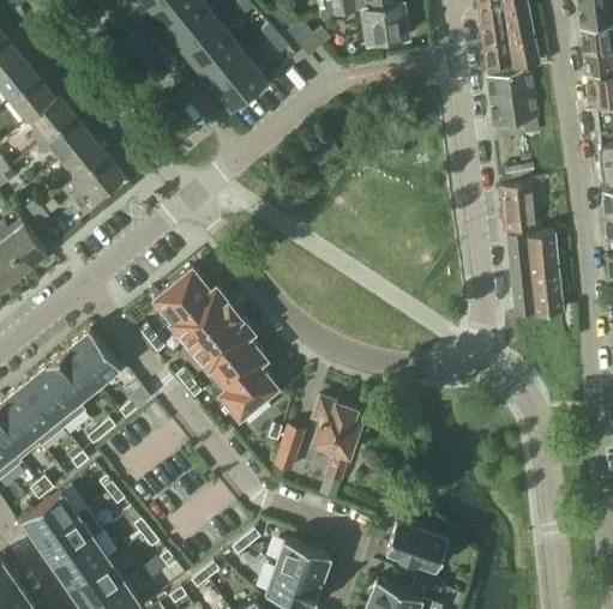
[(166,26),(198,0),(157,0),(150,6),(166,26)]
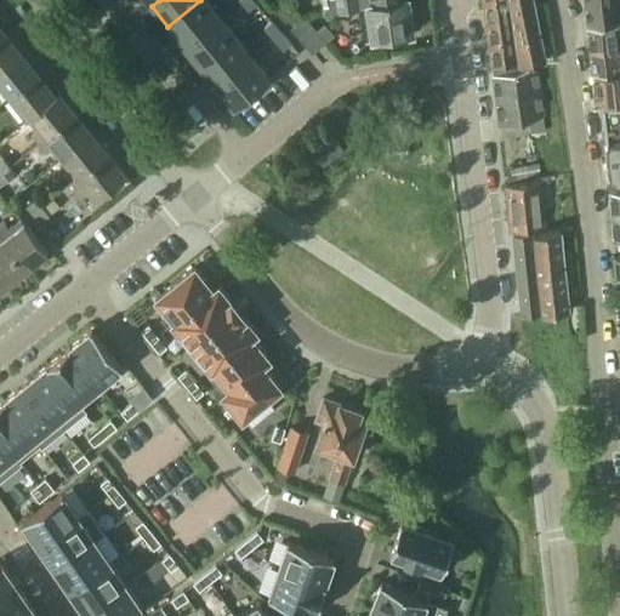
[(185,47),(219,20),(203,0),(200,0),(168,27),(185,47)]
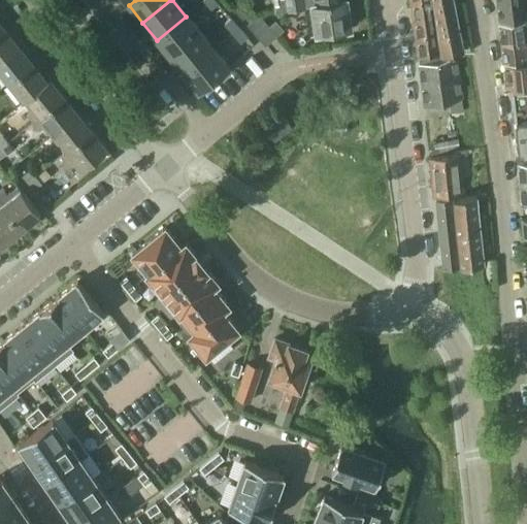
[(211,0),(206,0),(203,3),(211,12),(218,6),(211,0)]
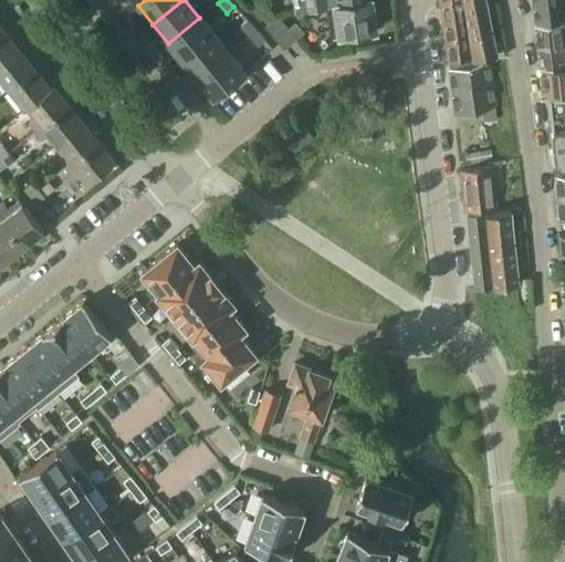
[(367,3),(366,0),(293,0),(296,16),(326,11),(326,9),(367,3)]
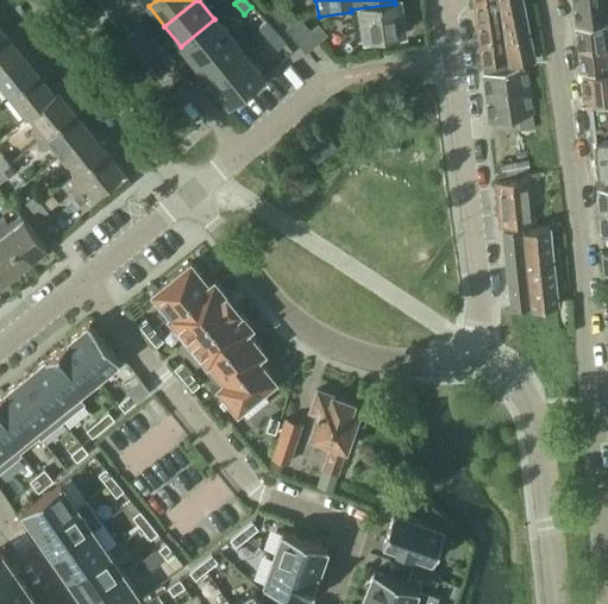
[(503,21),(500,0),(472,0),(476,25),(503,21)]
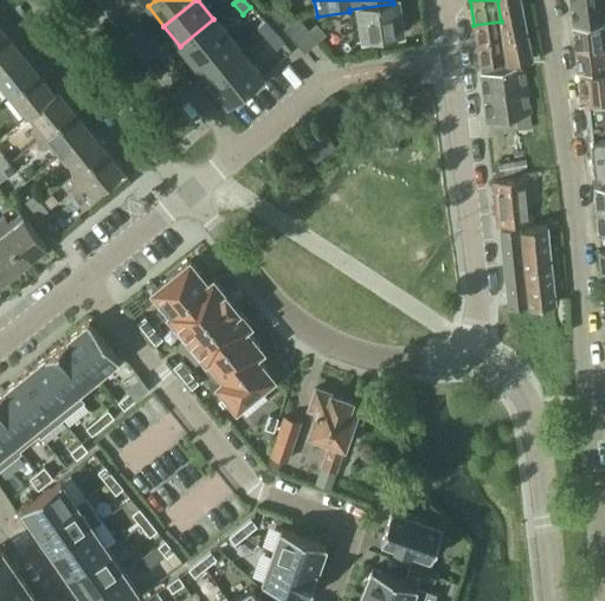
[(520,0),(497,0),(501,21),(508,65),(533,63),(520,0)]
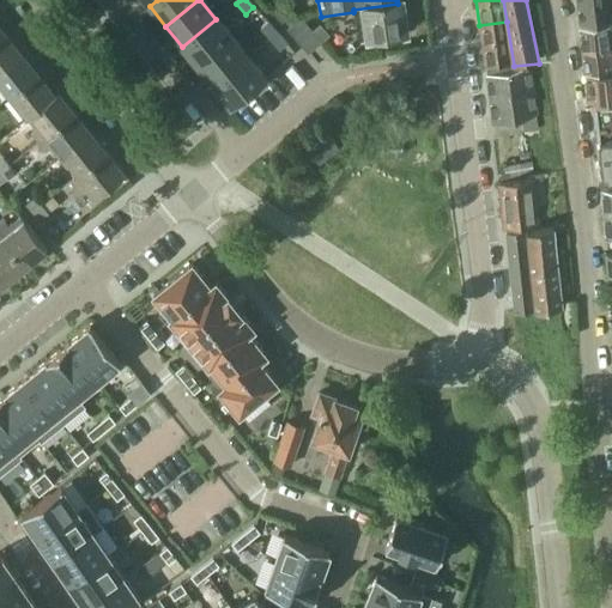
[(611,0),(577,0),(581,28),(611,23),(611,0)]
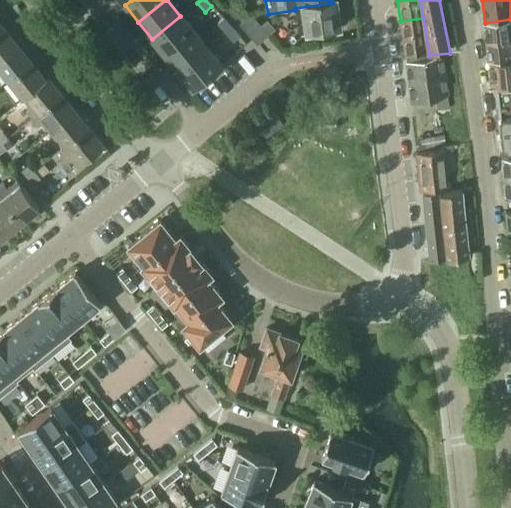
[(341,24),(340,17),(337,15),(335,2),(332,3),(295,8),(295,10),(298,35),(310,34),(313,36),(321,35),(323,32),(339,30),(339,27),(341,24)]
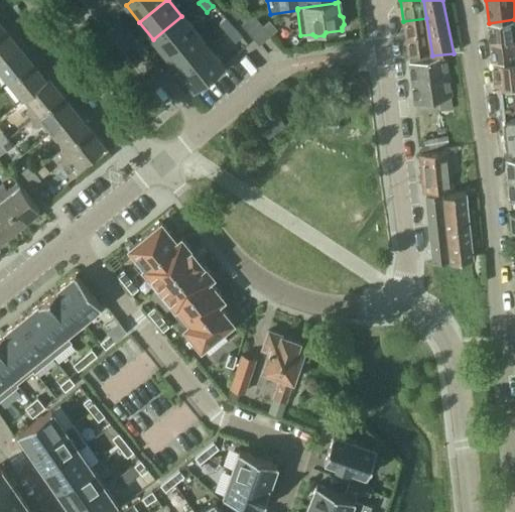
[(196,33),(181,16),(153,39),(166,56),(196,33)]
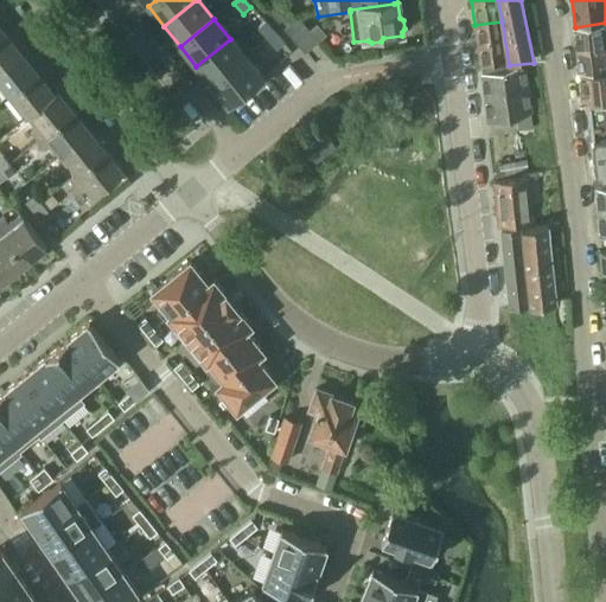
[(0,39),(14,29),(7,20),(1,24),(0,21),(0,39)]
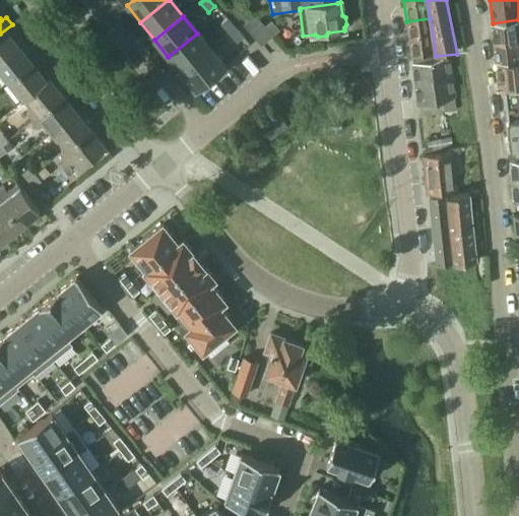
[(255,18),(244,27),(257,43),(262,48),(272,38),(278,33),(271,24),(265,29),(255,18)]
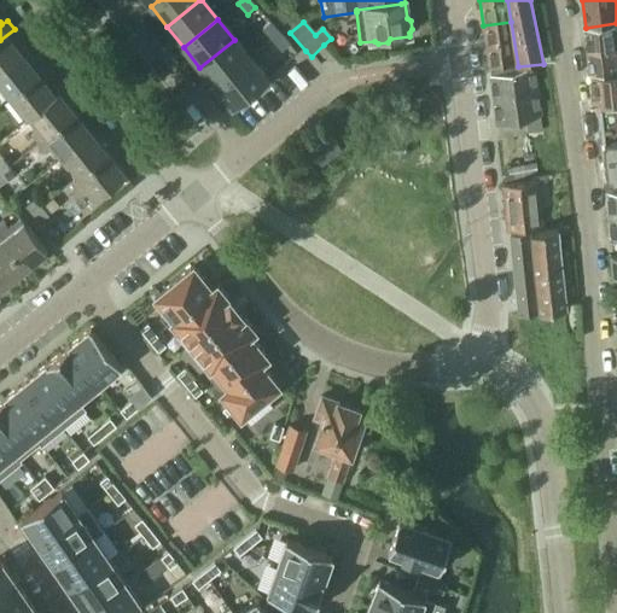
[(518,66),(511,22),(483,25),(489,71),(518,66)]
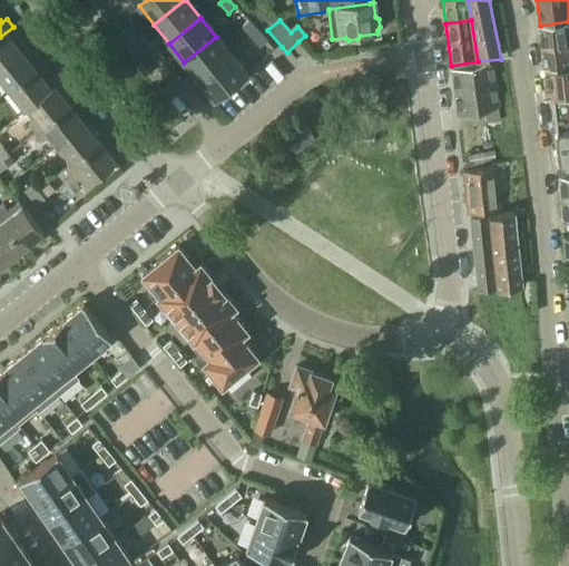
[(249,23),(243,29),(252,39),(258,33),(249,23)]
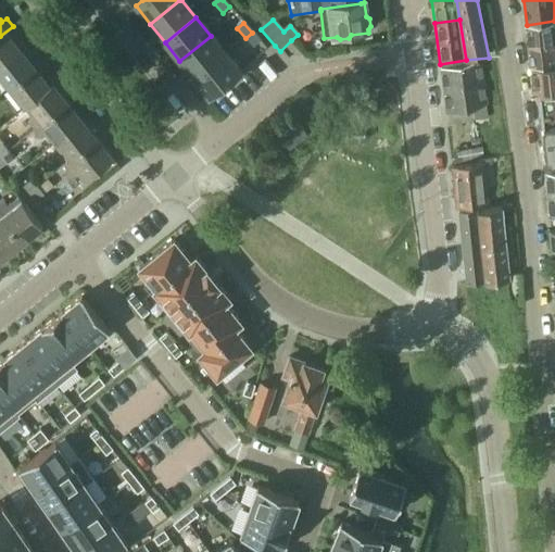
[(0,66),(23,49),(14,38),(20,35),(13,26),(0,36),(0,66)]
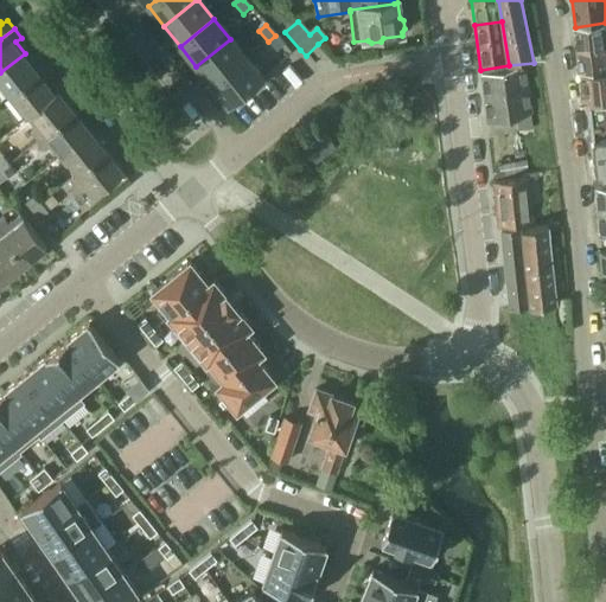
[(605,29),(587,31),(575,32),(578,53),(605,49),(605,29)]
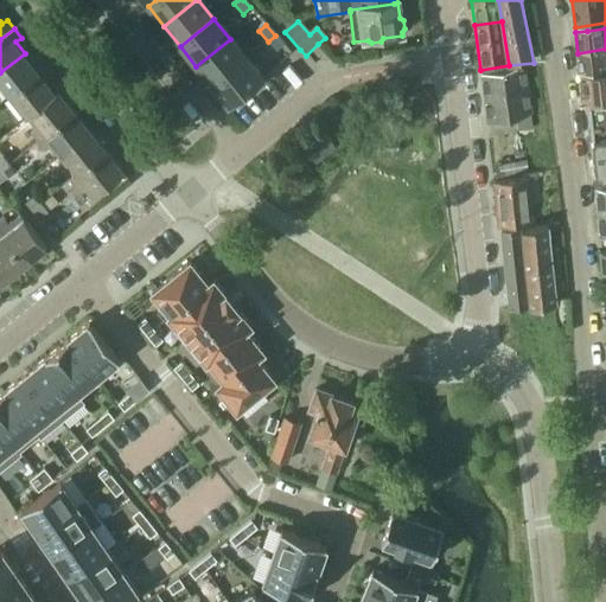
[(275,36),(268,42),(278,52),(285,46),(275,36)]
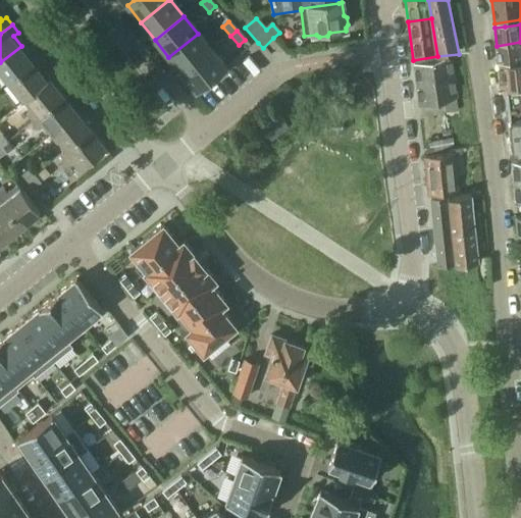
[(183,74),(211,51),(198,34),(168,57),(183,74)]
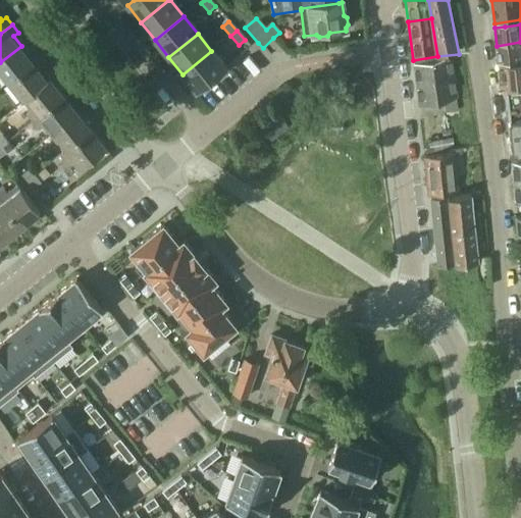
[(520,42),(497,46),(499,64),(520,61),(520,42)]
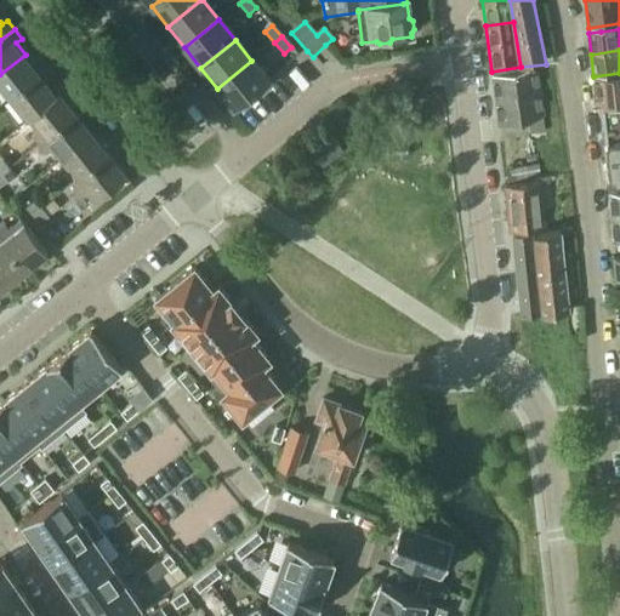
[(0,89),(9,101),(46,70),(40,62),(35,66),(26,55),(0,74),(0,89)]
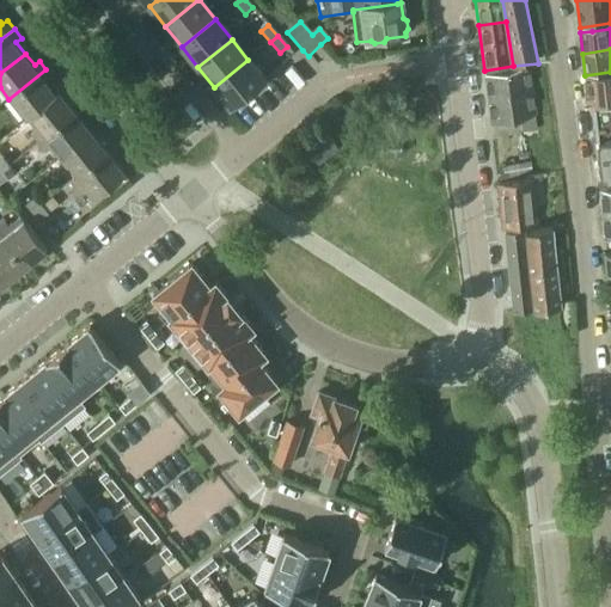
[(231,108),(264,80),(250,61),(248,60),(214,87),(231,108)]
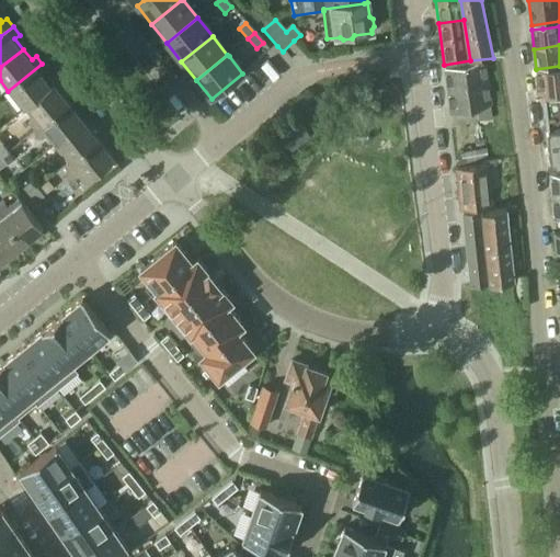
[(53,87),(44,76),(48,71),(42,64),(8,91),(24,111),(53,87)]
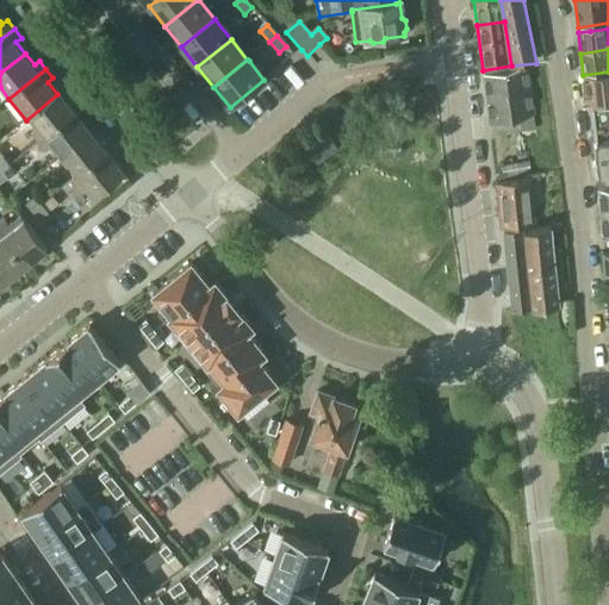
[(532,92),(528,69),(484,75),(488,99),(532,92)]
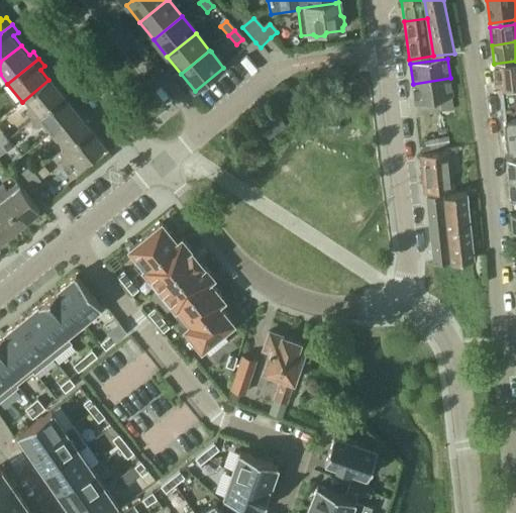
[(515,62),(494,65),(496,89),(515,86),(515,62)]
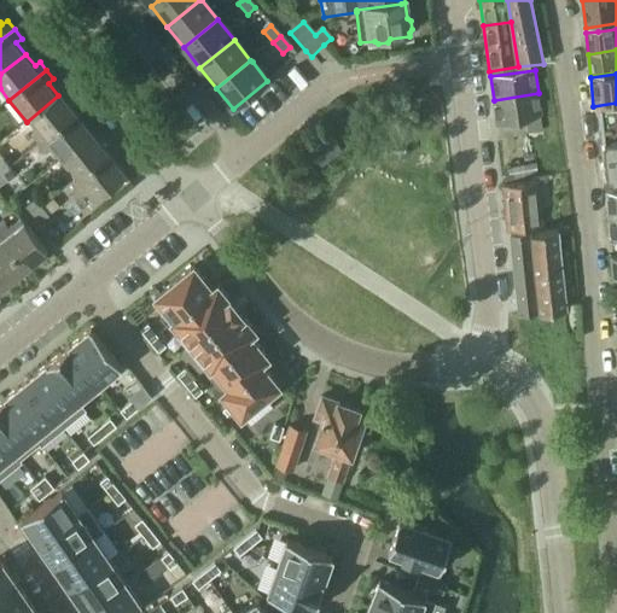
[(542,117),(539,93),(494,100),(498,123),(529,118),(531,136),(543,135),(541,117),(542,117)]
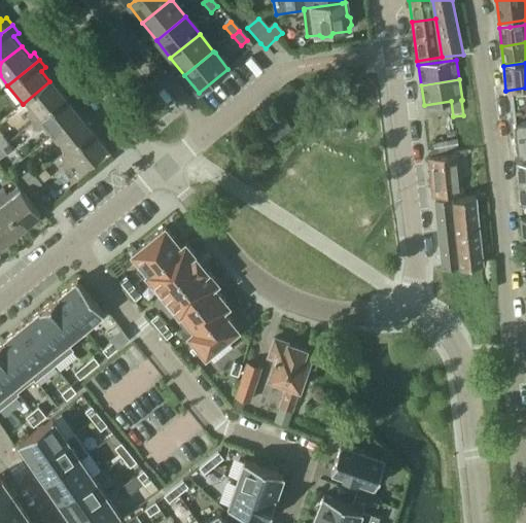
[(32,124),(64,99),(49,81),(23,104),(30,113),(26,116),(32,124)]
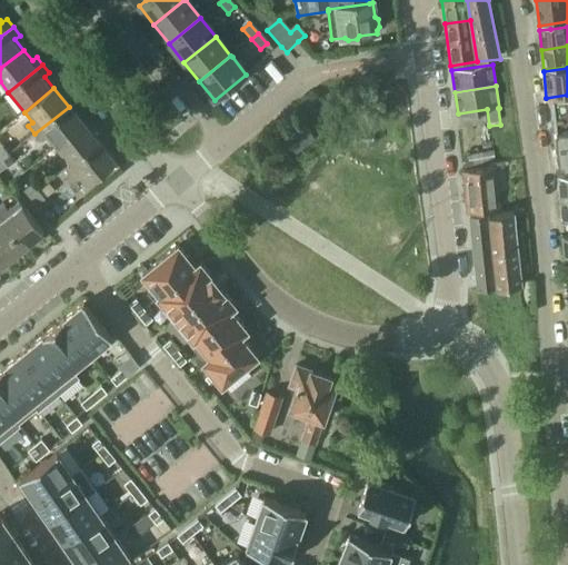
[(567,100),(552,102),(560,170),(567,169),(567,100)]
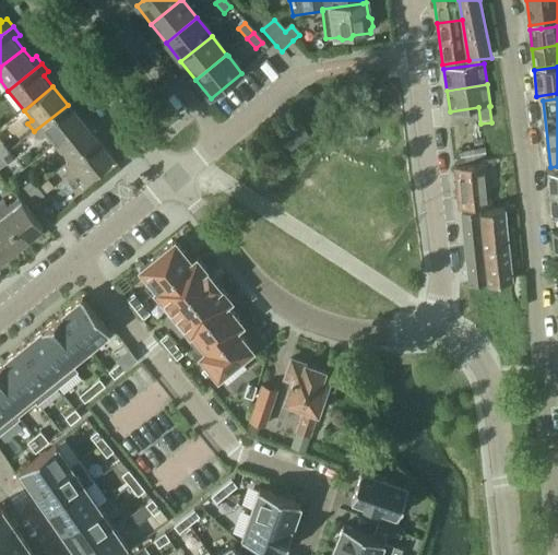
[(54,146),(82,124),(68,105),(34,131),(42,140),(45,137),(54,146)]
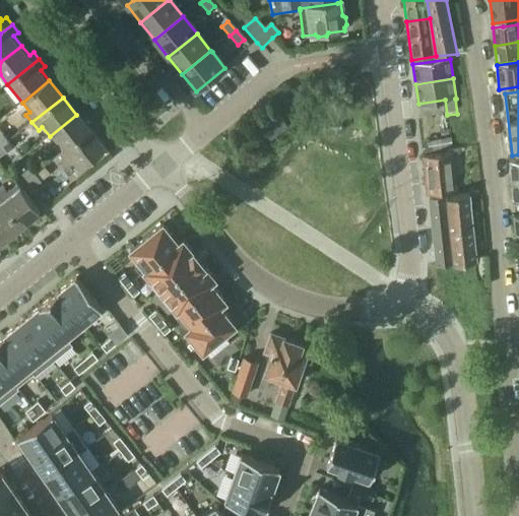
[(59,156),(90,132),(76,115),(50,136),(57,146),(53,149),(59,156)]
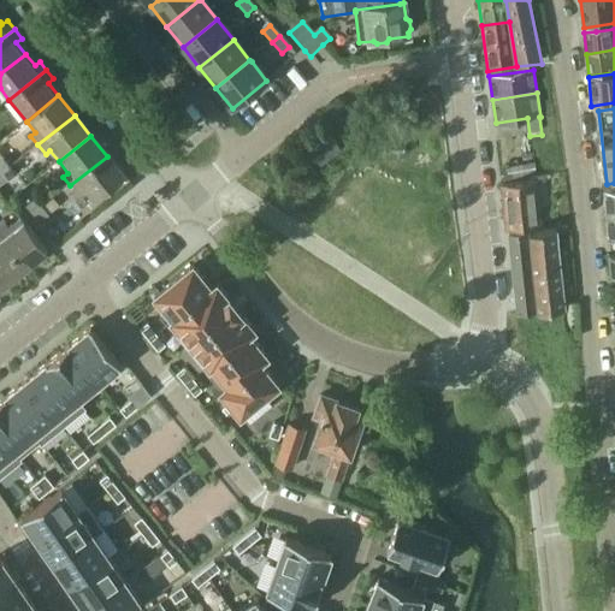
[(320,168),(341,152),(331,141),(312,158),(320,168)]
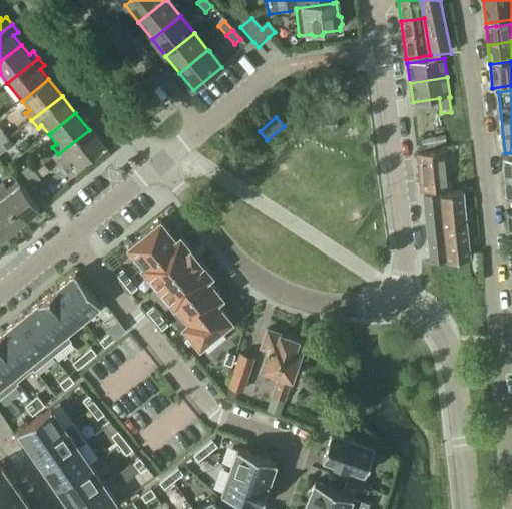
[(76,169),(103,148),(89,130),(58,154),(65,162),(68,159),(76,169)]
